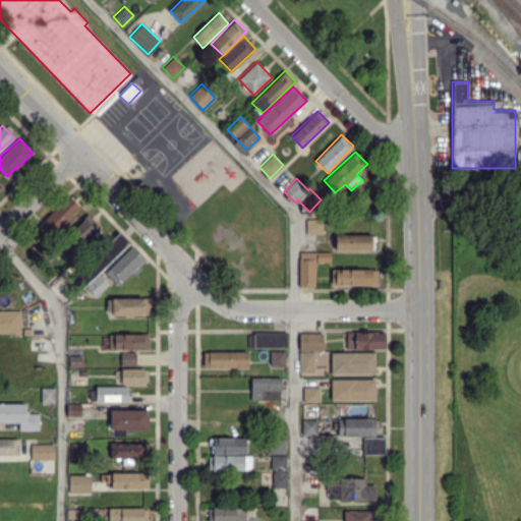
[(81,208),(67,193),(43,221),(57,234),(81,208)]
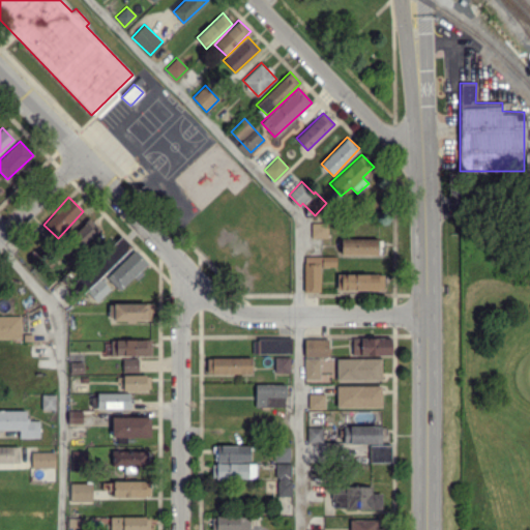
[(101,231),(88,218),(71,237),(85,249),(101,231)]
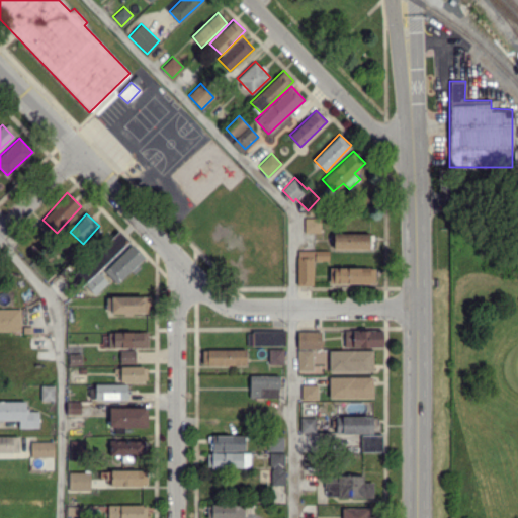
[(304,233),(321,233),(320,218),(304,218),(304,233)]
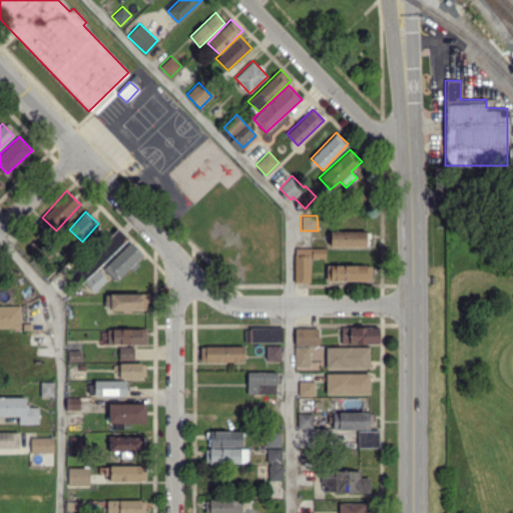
[(366,230),(330,230),(330,247),(366,246),(366,230)]
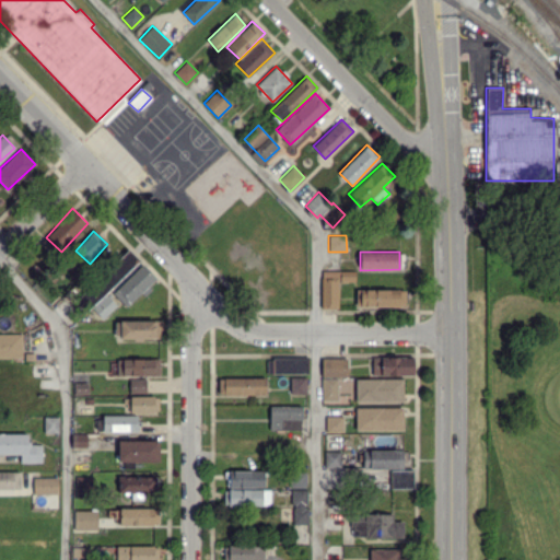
[(127,307),(156,279),(141,264),(112,292),(127,307)]
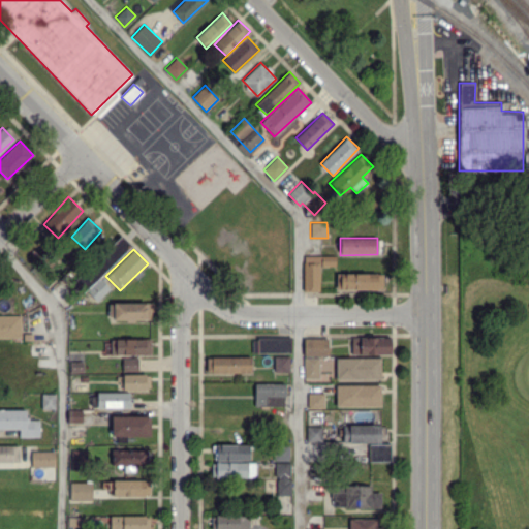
[(319,291),(319,255),(303,255),(304,291),(319,291)]
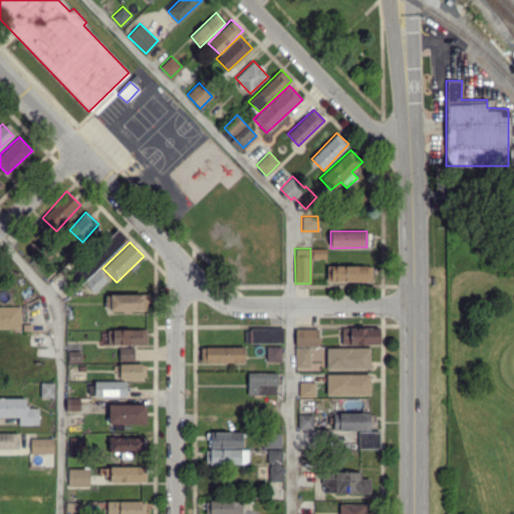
[(312,258),(325,259),(326,248),(312,248),(312,258)]
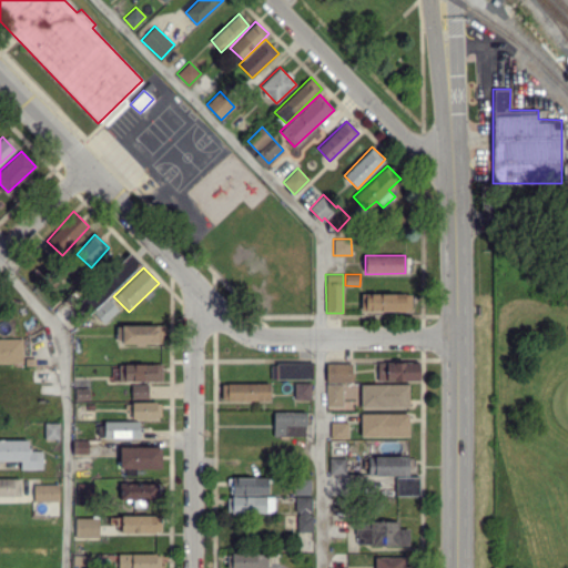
[(365,312),(413,311),(412,292),(364,293),(365,312)]
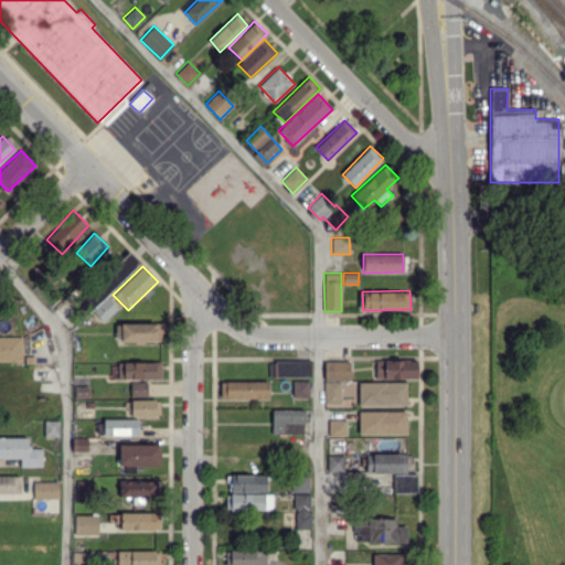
[(103,321),(117,308),(107,296),(92,309),(103,321)]
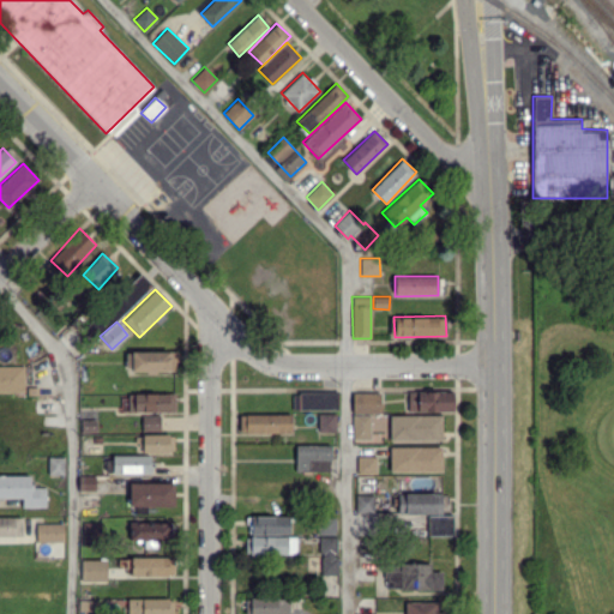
[(170,351),(131,350),(131,372),(170,373),(170,351)]
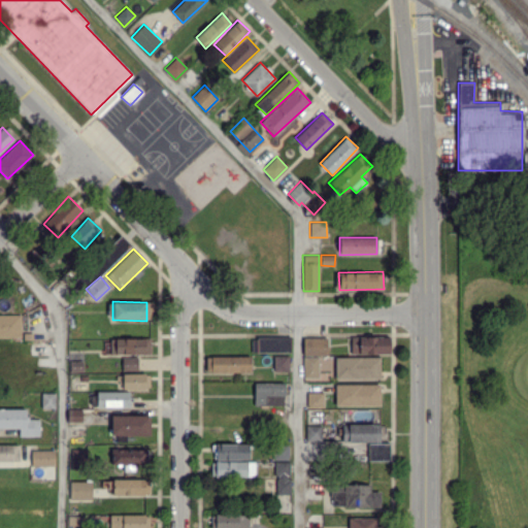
[(21,315),(0,314),(0,337),(21,338),(21,315)]
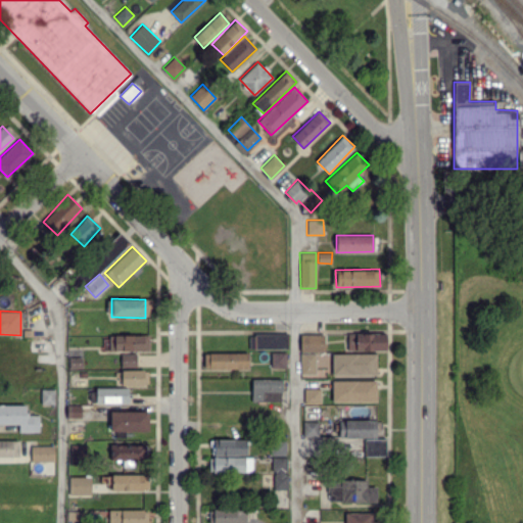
[(386,333),(355,333),(355,350),(386,351),(386,333)]
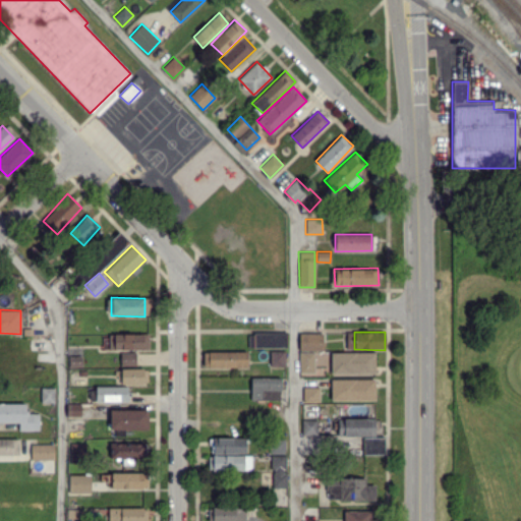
[(113,334),(114,350),(148,349),(148,333),(113,334)]
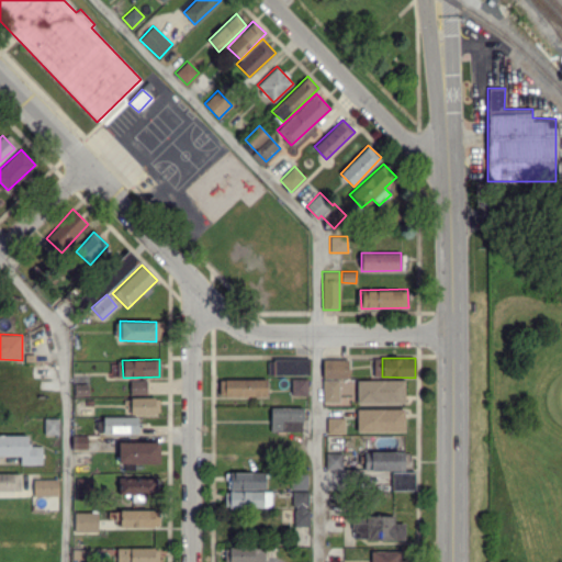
[(310,359),(268,359),(268,374),(308,375),(310,359)]
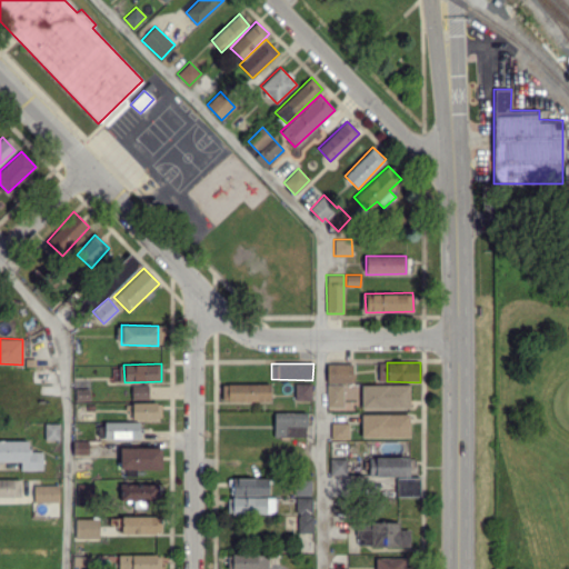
[(353,363),(327,363),(327,382),(352,382),(353,363)]
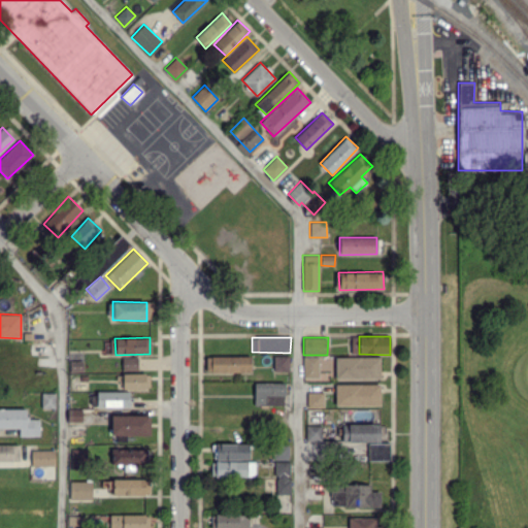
[(83,371),(83,352),(69,353),(70,372),(83,371)]
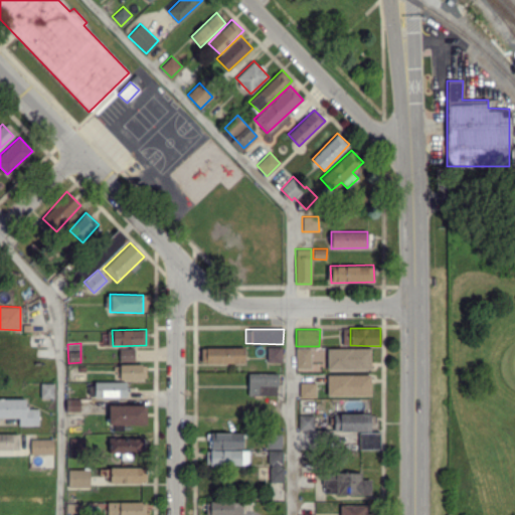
[(205,347),(206,364),(244,363),(244,346),(205,347)]
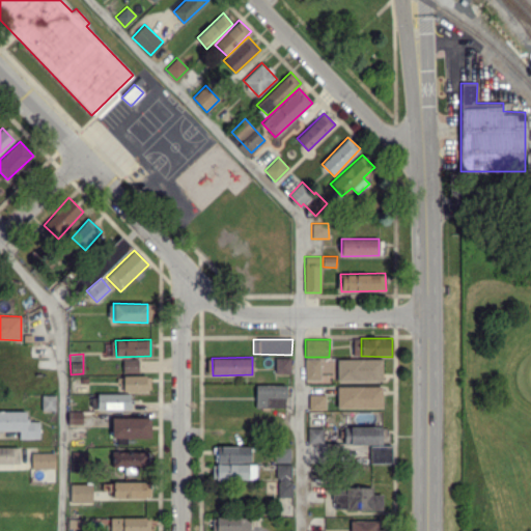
[(290,357),(275,357),(275,373),(290,373),(290,357)]
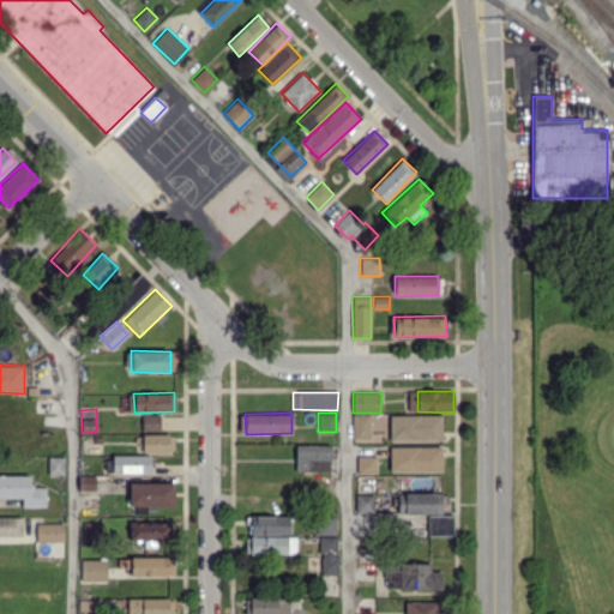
[(390,441),(443,441),(441,413),(390,414),(390,441)]
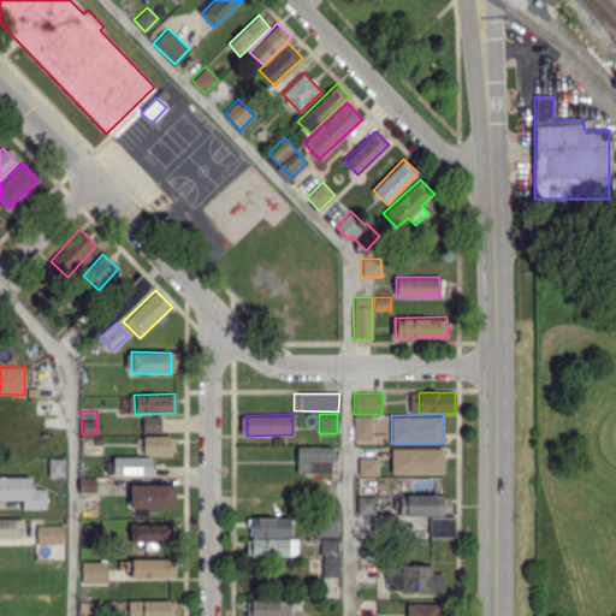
[(354,442),(372,440),(372,415),(353,415),(354,442)]
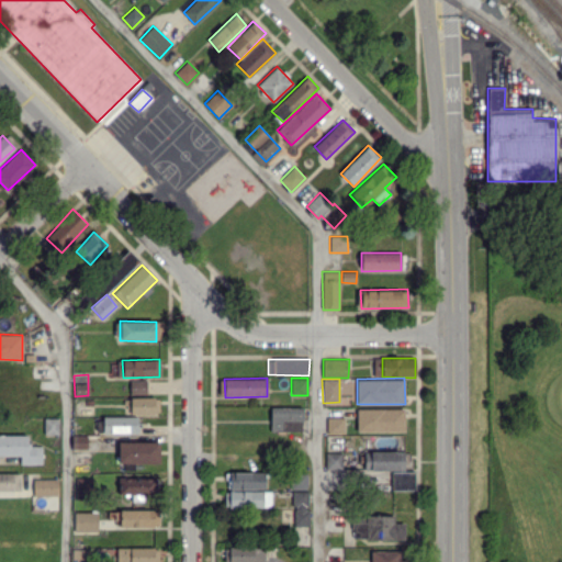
[(146,380),(130,380),(130,394),(146,394),(146,380)]
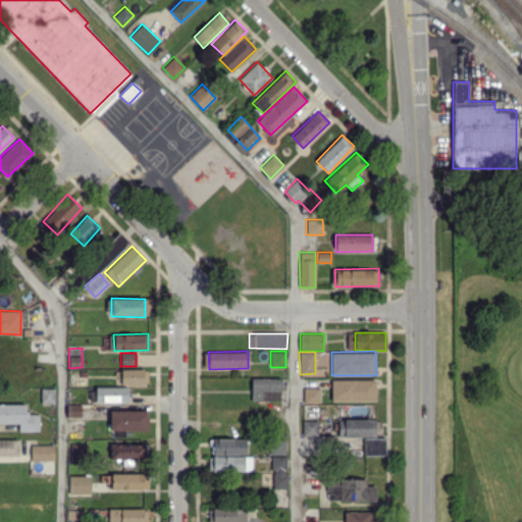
[(121,368),(120,384),(147,385),(148,369),(121,368)]
